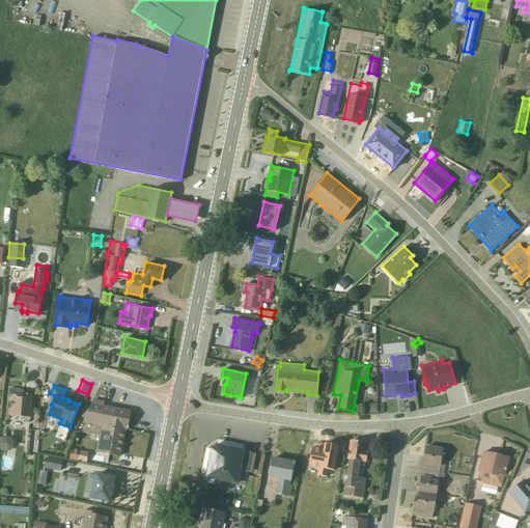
[(8,407),(8,414),(21,415),(21,418),(31,419),(31,416),(33,416),(34,407),(31,407),(32,393),(23,392),(21,392),(21,387),(10,387),(9,399),(11,399),(11,407),(8,407)]
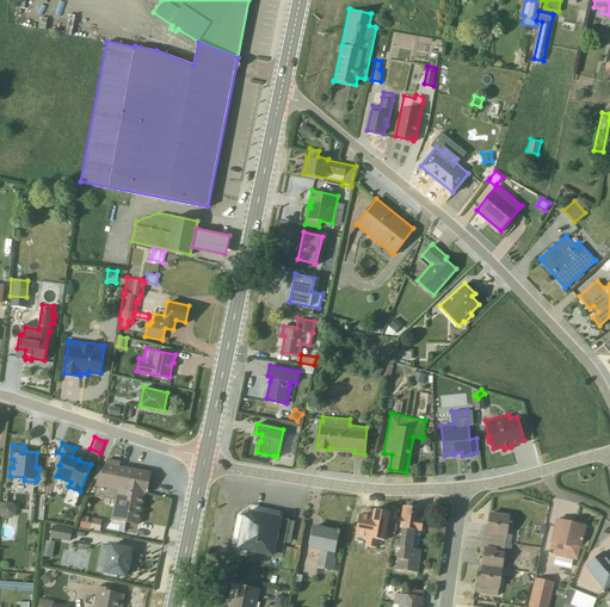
[(147,491),(149,475),(147,471),(118,465),(119,462),(108,458),(106,459),(105,466),(99,464),(93,477),(98,479),(146,491),(147,491)]
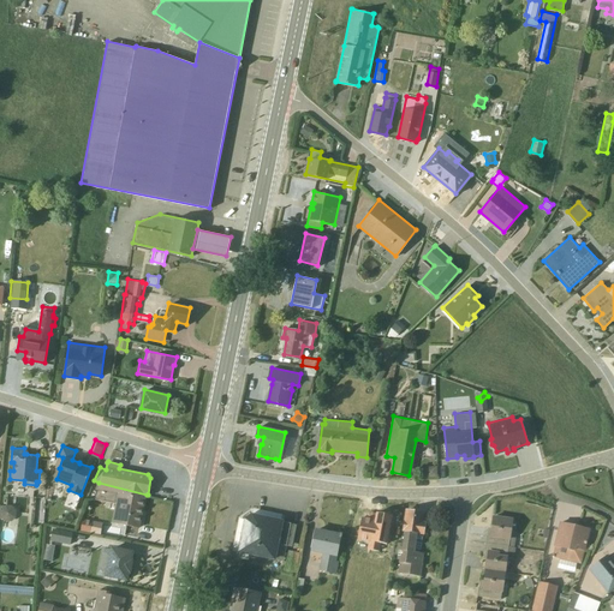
[(427,465),(427,475),(437,475),(436,465),(427,465)]
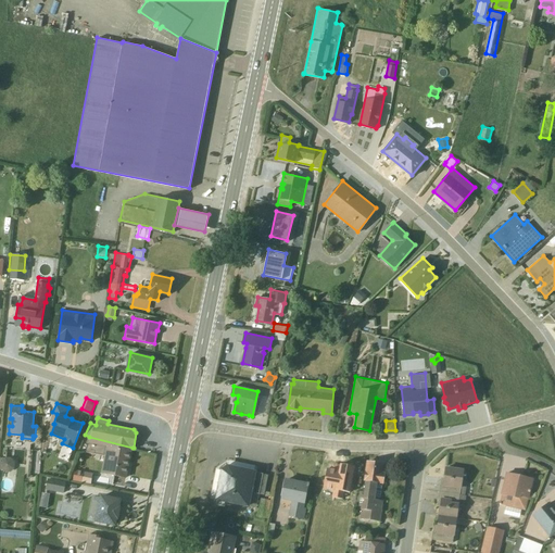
[(104,454),(101,472),(125,476),(131,448),(89,437),(85,450),(104,454)]
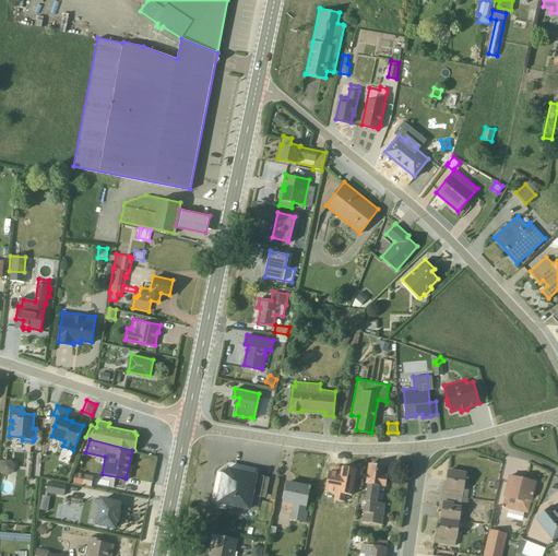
[(3,472),(10,473),(14,470),(14,463),(11,459),(0,459),(0,470),(2,471),(3,472)]
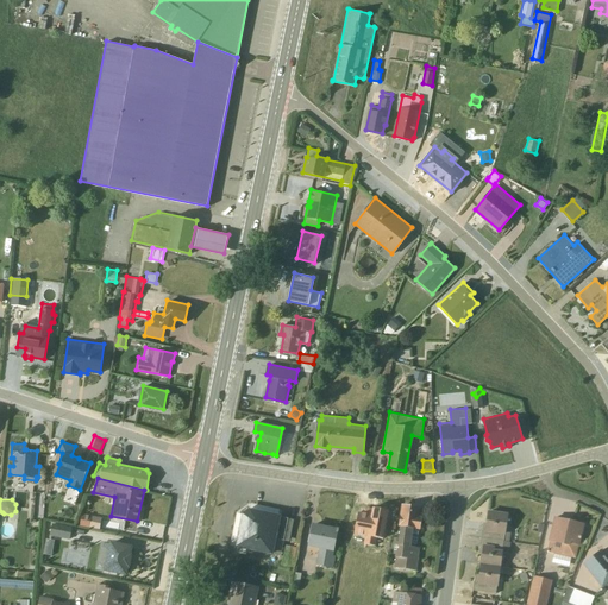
[(289,540),(294,518),(288,517),(277,515),(280,508),(251,502),(250,509),(243,514),(237,546),(238,546),(237,552),(245,553),(246,547),(280,554),(283,540),(289,540)]
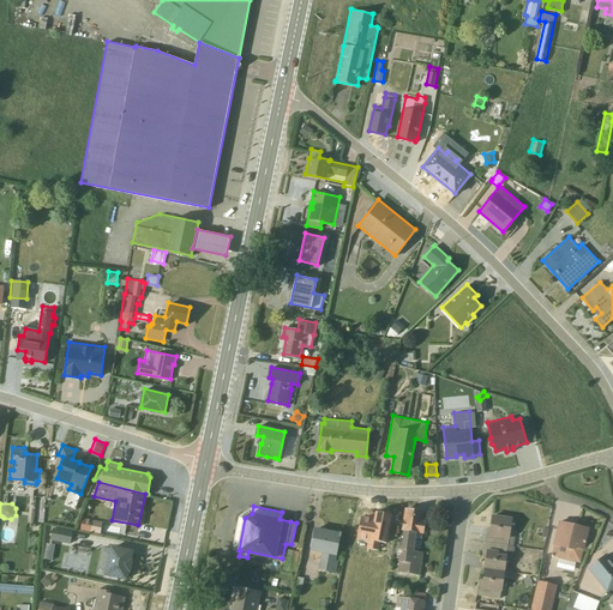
[(421,520),(422,511),(406,508),(400,548),(397,548),(396,560),(398,561),(397,571),(420,574),(424,551),(420,550),(422,531),(425,520),(421,520)]
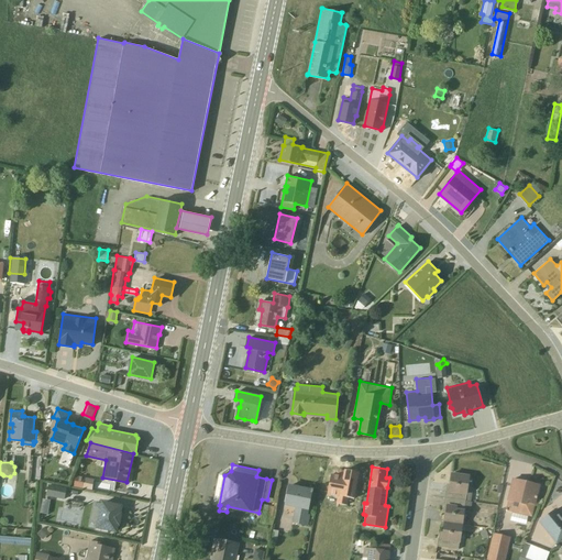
[(348,496),(354,497),(359,472),(344,469),(344,470),(340,469),(339,474),(331,473),(327,493),(338,495),(337,502),(346,504),(348,496)]
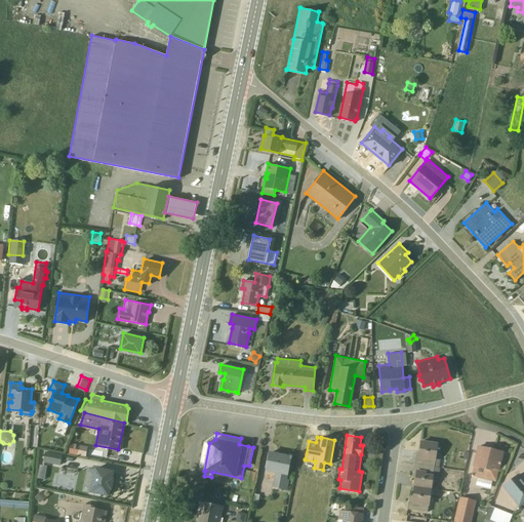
[(437,442),(421,440),(418,455),(415,455),(414,463),(439,467),(441,452),(436,452),(437,442)]
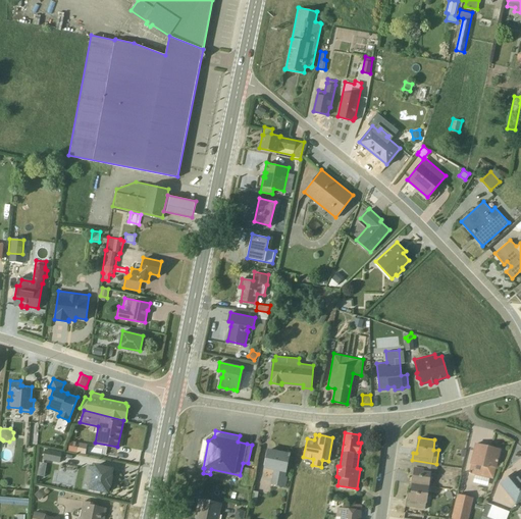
[(475,443),(469,471),(492,477),(497,461),(498,461),(498,457),(500,449),(483,445),(483,444),(477,442),(477,443),(475,443)]
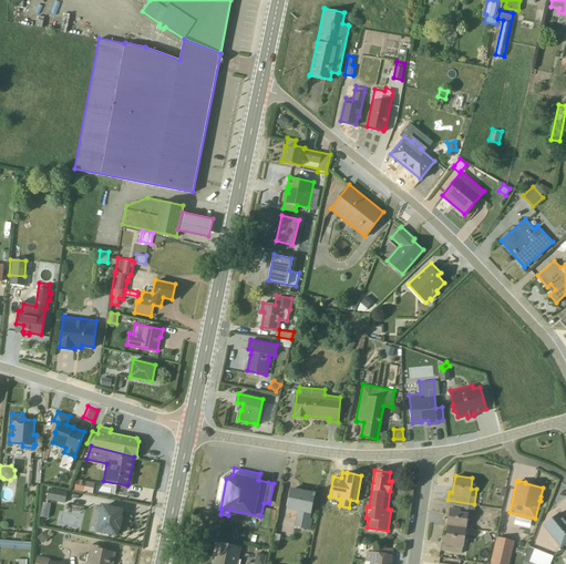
[(47,498),(65,502),(68,491),(49,486),(47,498)]
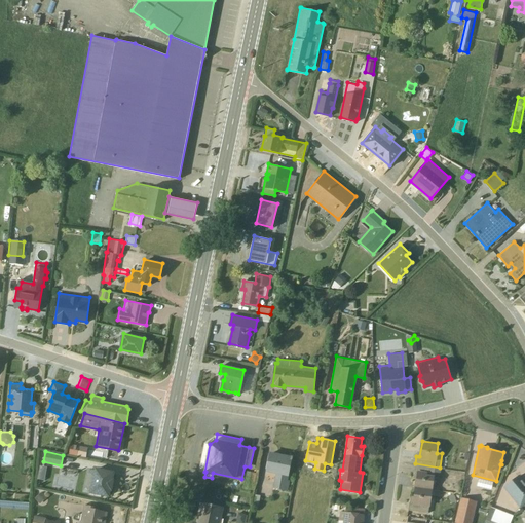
[(291,456),(270,452),(268,461),(267,461),(265,468),(266,468),(265,471),(275,474),(272,487),(288,490),(290,480),(288,479),(292,456),(291,455),(291,456)]
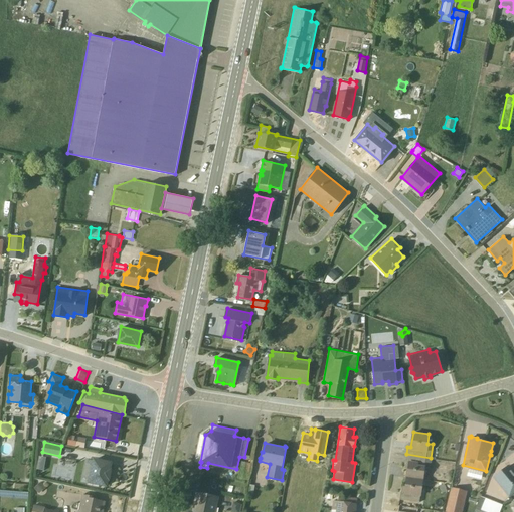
[(431,458),(406,454),(405,461),(404,467),(407,468),(406,476),(423,478),(425,466),(430,467),(431,458)]
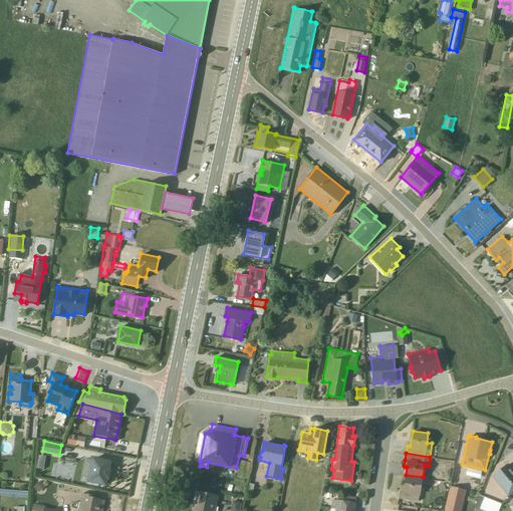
[(105,484),(107,477),(108,477),(109,469),(108,468),(110,462),(86,456),(81,479),(105,484)]
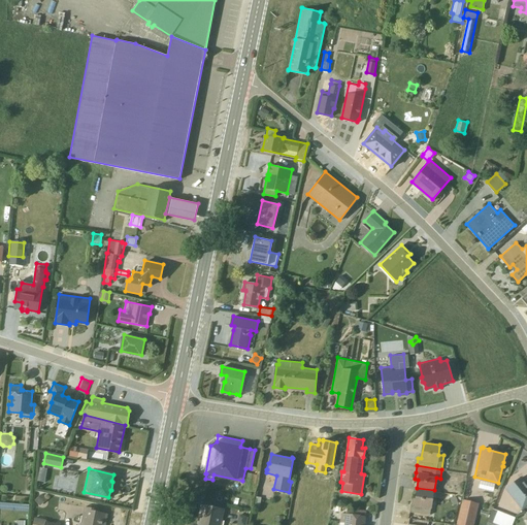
[(248,471),(244,488),(254,490),(257,473),(248,471)]
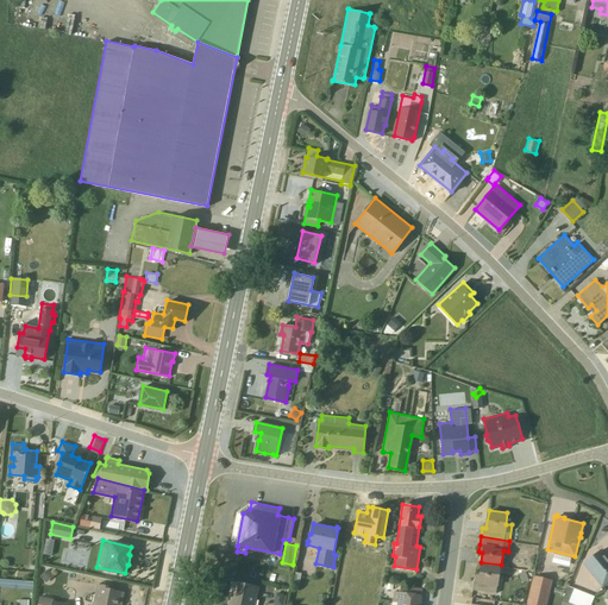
[(607,558),(601,549),(583,562),(601,585),(607,579),(607,558)]
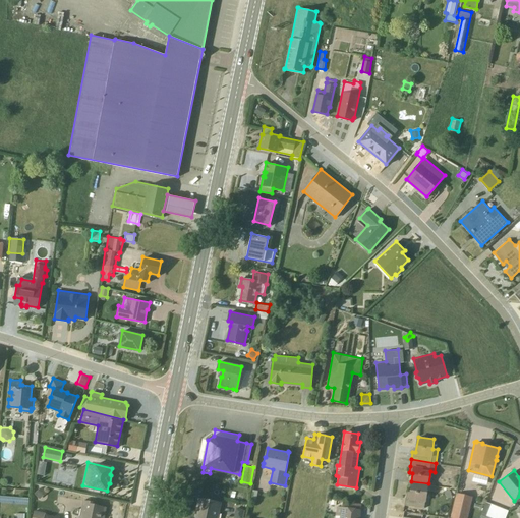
[(473,476),(472,480),(486,483),(487,475),(474,472),(473,476)]
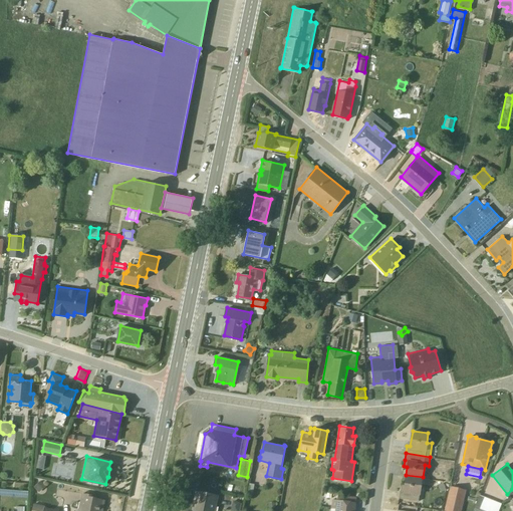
[(420,494),(423,477),(406,475),(405,484),(402,484),(401,490),(400,497),(419,500),(419,494),(420,494)]
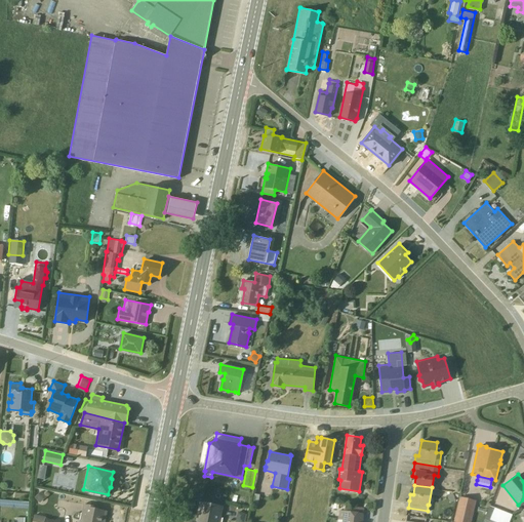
[(46,495),(41,490),(34,496),(40,502),(46,495)]
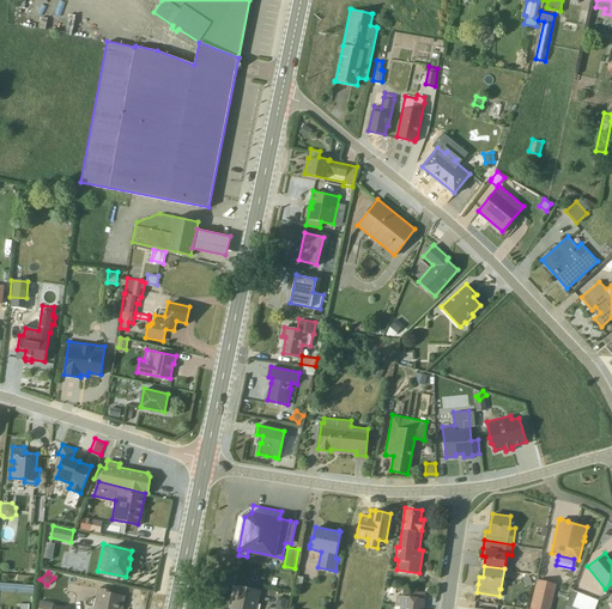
[(531,608),(549,608),(556,583),(537,578),(531,607),(531,608)]
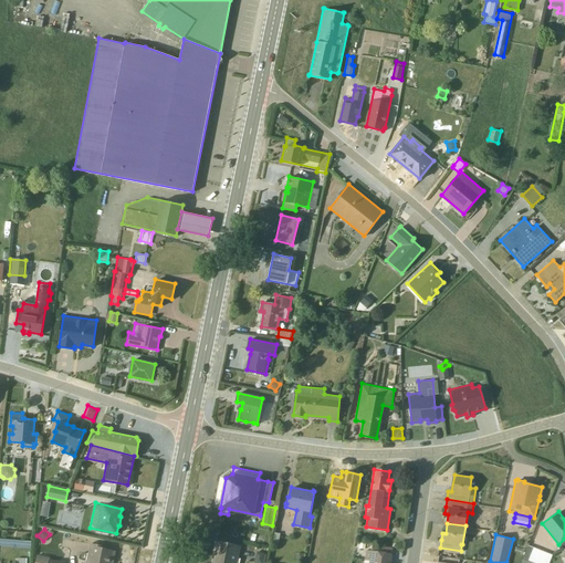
[(0,543),(31,544),(32,538),(0,535),(0,543)]
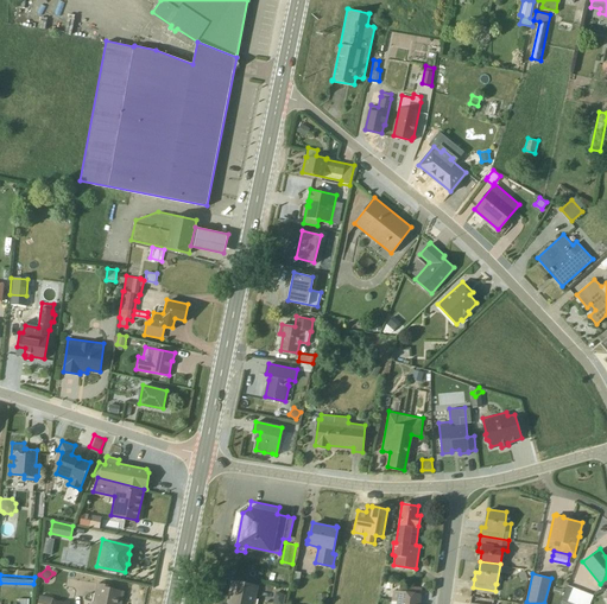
[(254,603),(259,585),(232,580),(227,603),(223,602),(222,603),(254,603)]
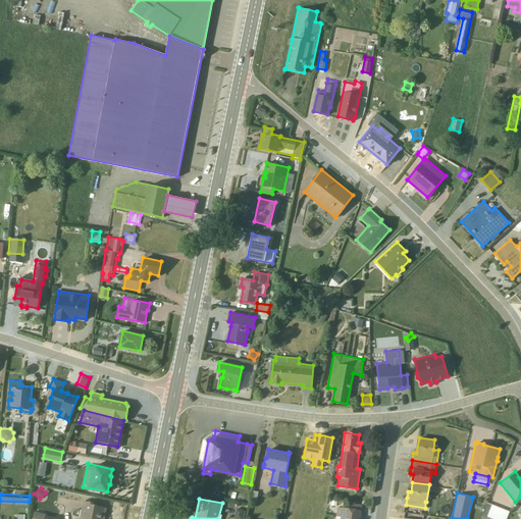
[(99,504),(83,501),(81,509),(77,508),(74,509),(72,511),(71,514),(80,516),(79,518),(101,518),(102,517),(101,517),(102,514),(105,515),(106,507),(98,506),(99,504)]
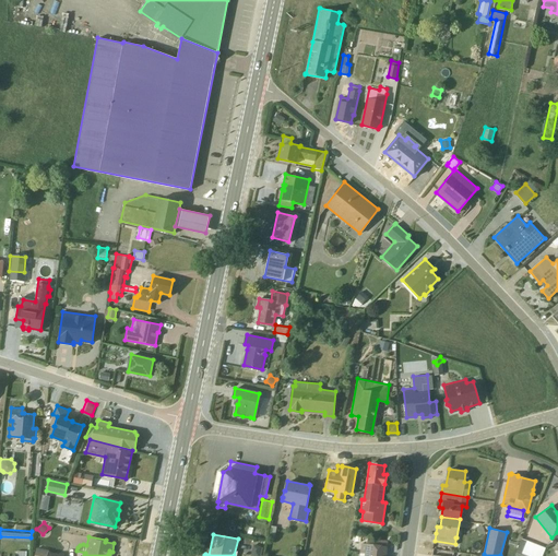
[(366,543),(361,542),(359,555),(384,555),(388,540),(367,537),(366,543)]
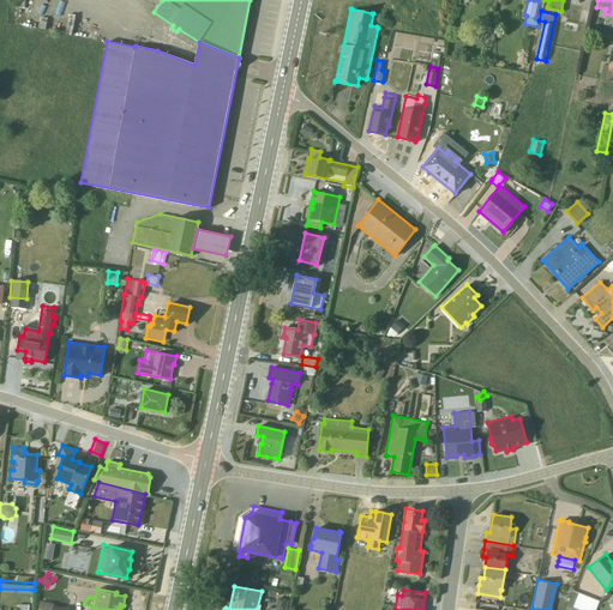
[(574,590),(566,608),(571,609),(578,609),(580,608),(584,609),(594,609),(599,601),(574,590)]
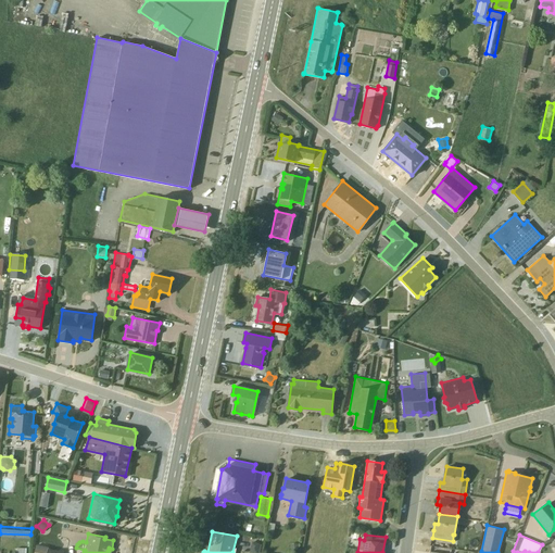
[(252,541),(250,551),(250,552),(256,552),(257,552),(260,552),(261,548),(262,543),(260,543),(260,542),(252,541)]
